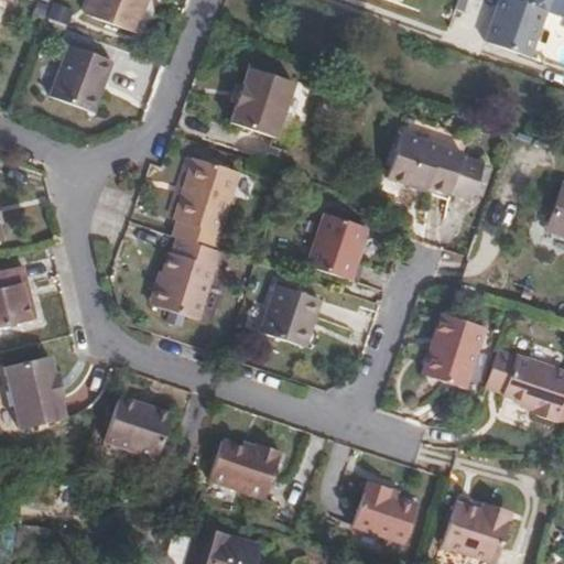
[(136,34),(148,3),(138,0),(90,0),(85,15),(136,34)]
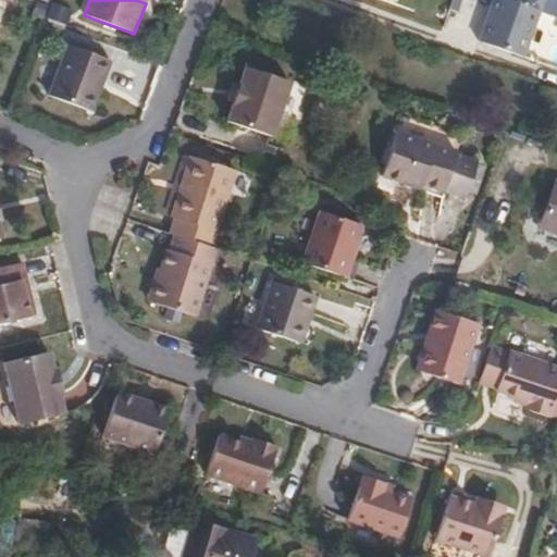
[(521,58),(540,0),(491,0),(487,11),(490,12),(486,22),(483,21),(477,42),(521,58)]
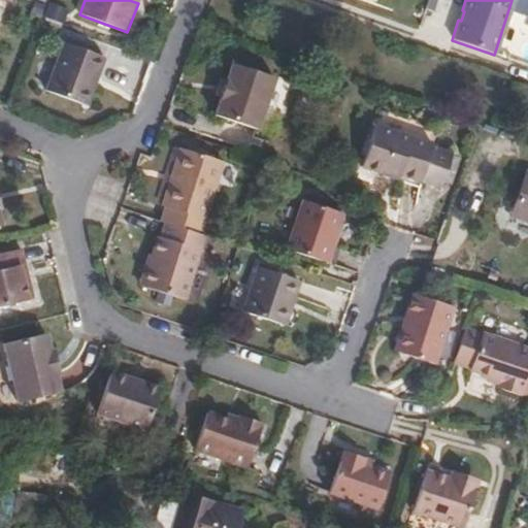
[(99,75),(106,57),(65,42),(46,91),(83,104),(94,73),(99,75)]
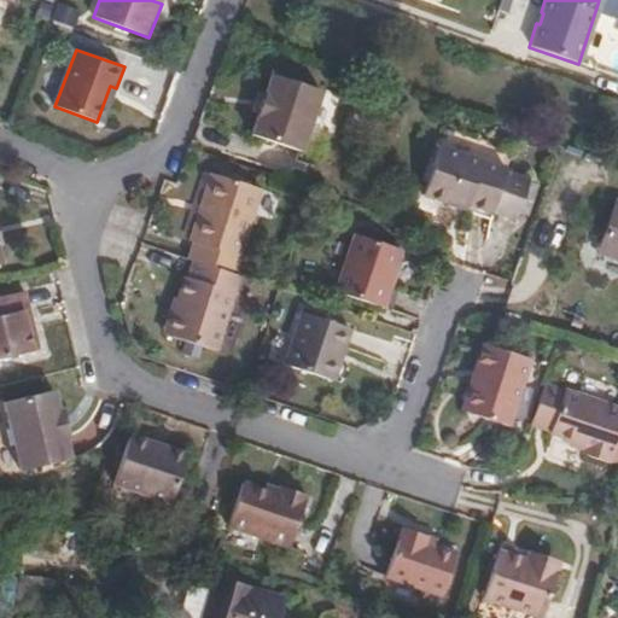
[(304,152),(326,93),(277,75),(268,97),(262,114),(255,134),(304,152)]
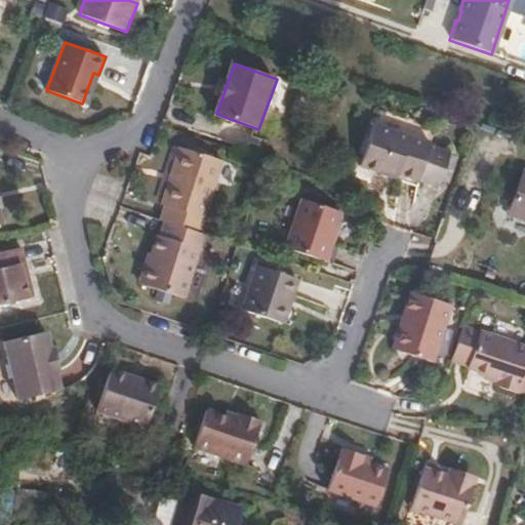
[(88,106),(98,75),(93,73),(82,104),(88,106)]
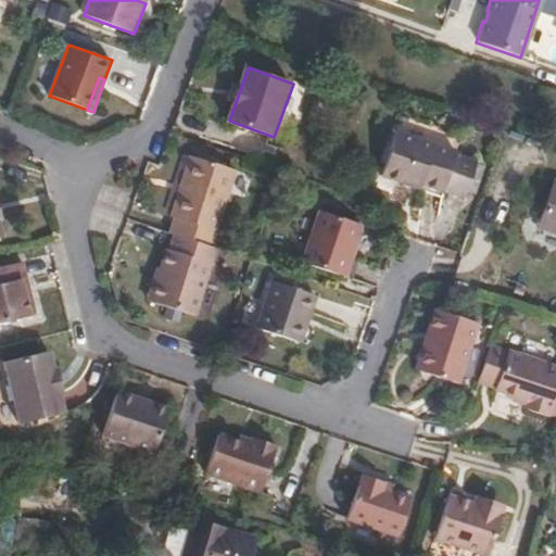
[(236,102),(241,87),(234,85),(228,100),(236,102)]
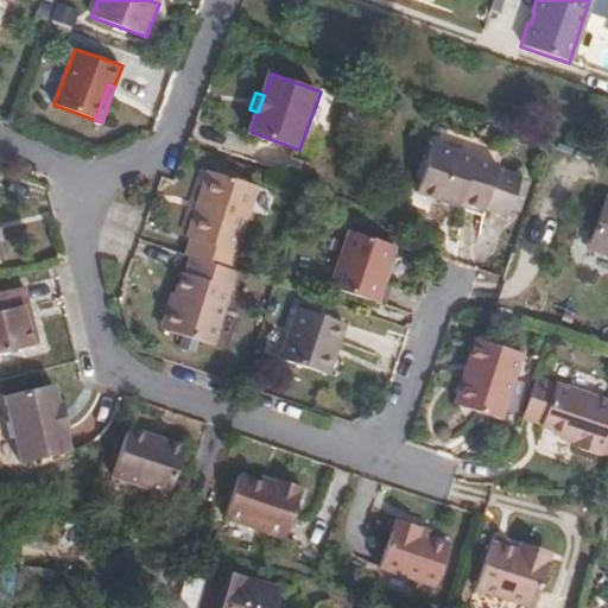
[(508,217),(523,179),(498,170),(499,168),(434,144),(416,192),(442,202),(443,196),(461,202),(483,210),(485,208),(508,217)]
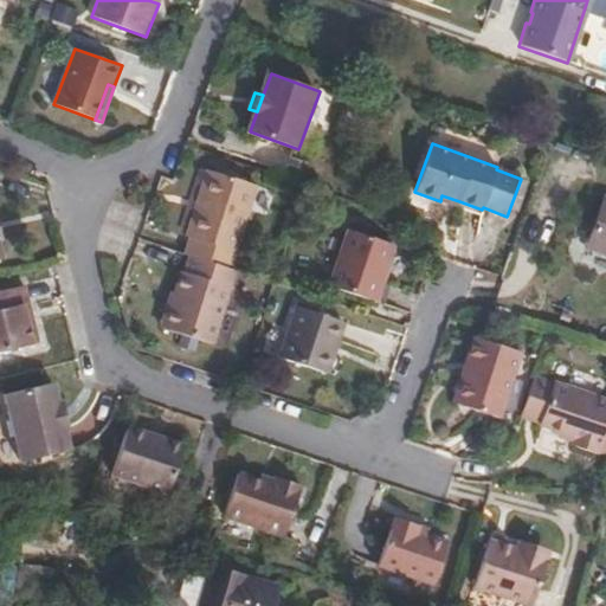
[(244,230),(258,185),(208,168),(194,213),(244,230)]
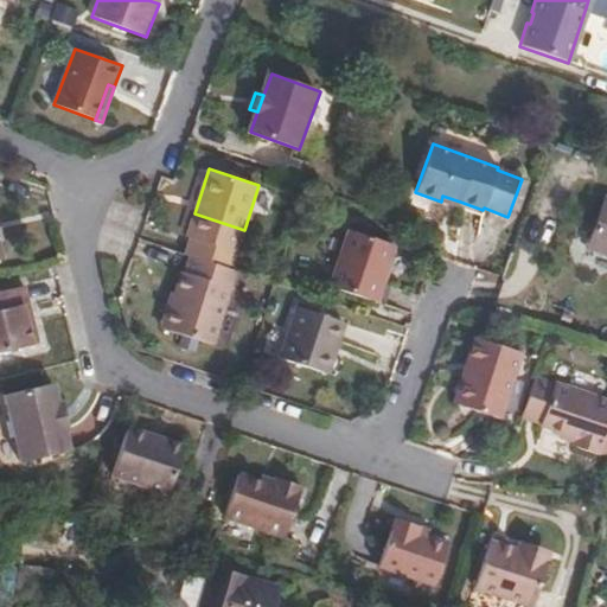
[(460,202),(442,196),(441,202),(459,208),(460,202)]
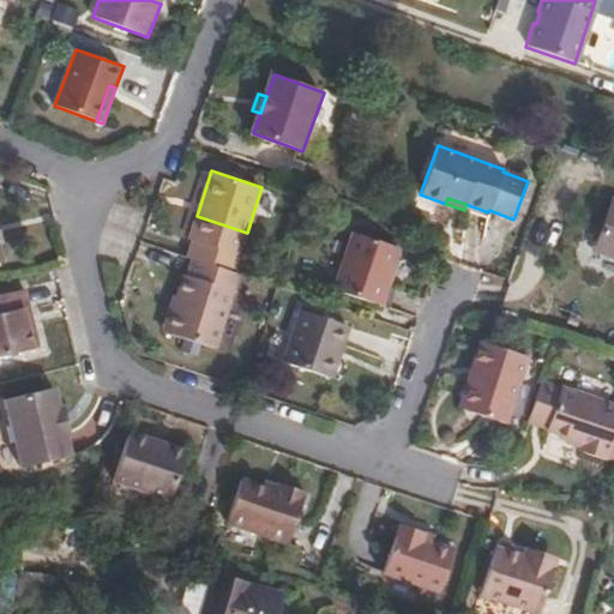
[(613,245),(613,212),(607,210),(596,240),(613,245)]
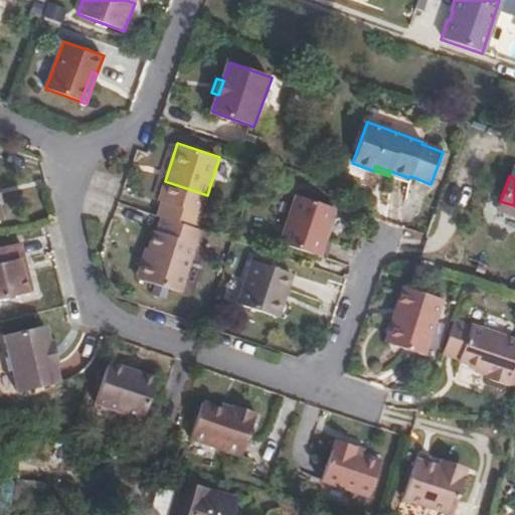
[(197,228),(207,195),(165,181),(159,199),(163,201),(158,216),(163,217),(197,228)]
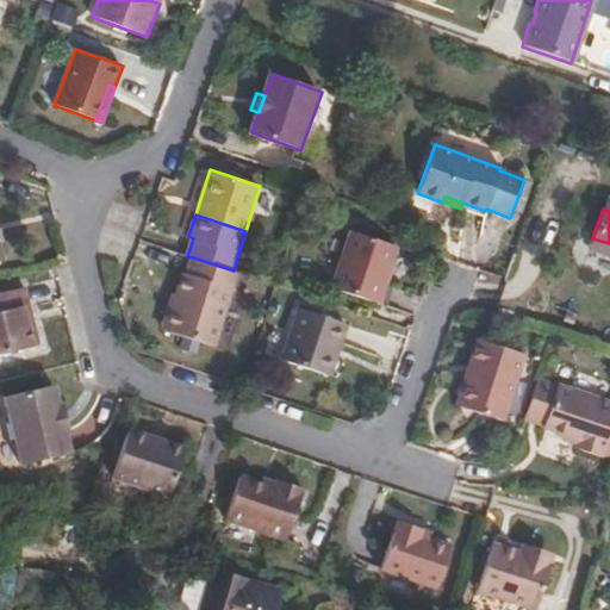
[(387,278),(397,247),(353,232),(342,263),(387,278)]
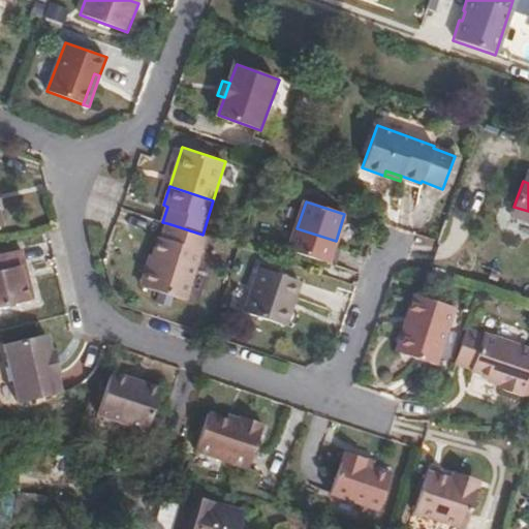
[(528,211),(514,207),(510,217),(528,223),(528,211)]
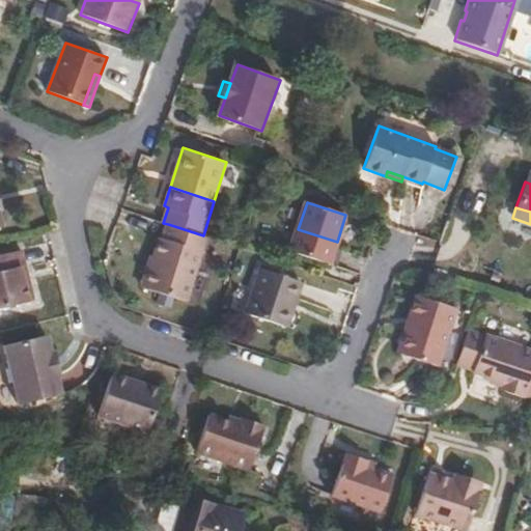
[(187,301),(208,236),(203,235),(168,224),(164,238),(161,236),(154,256),(161,258),(150,289),(187,301)]
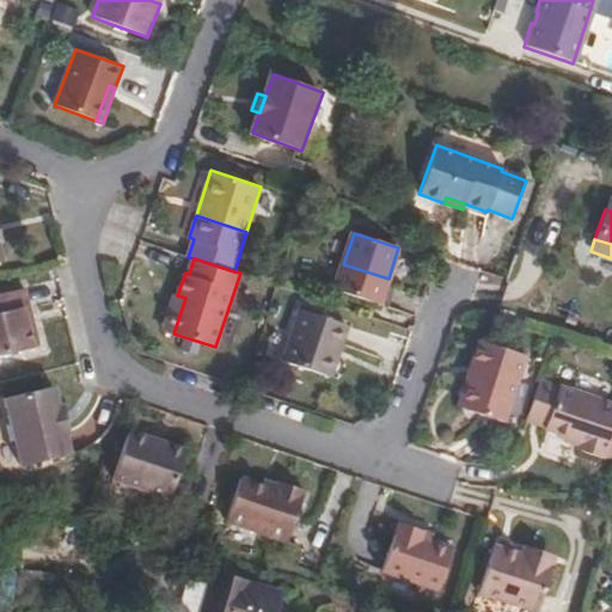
[(389,279),(343,264),(335,289),(379,304),(389,279)]
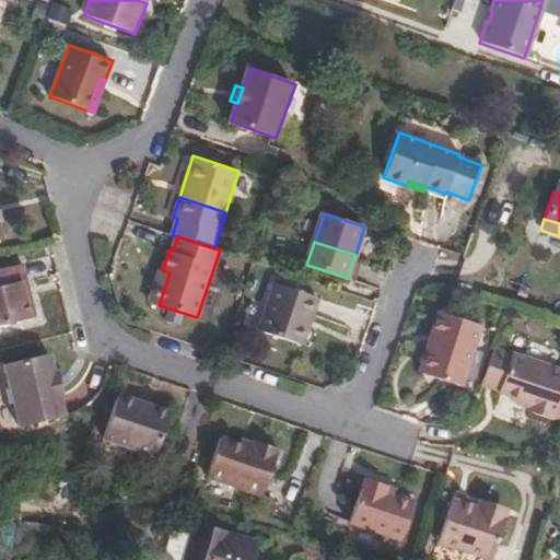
[(0,325),(31,318),(23,283),(30,282),(25,264),(0,268),(0,325)]
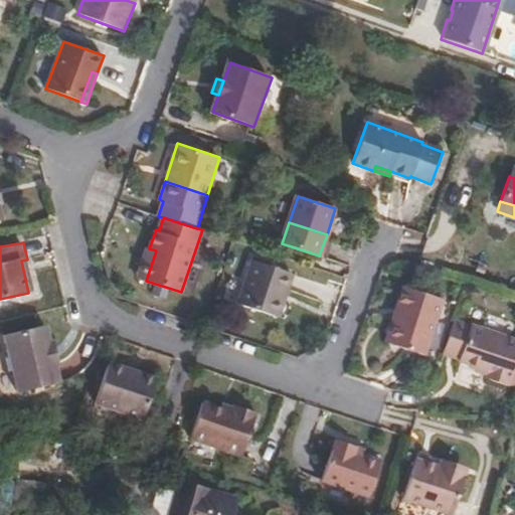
[(146,281),(156,250),(149,248),(148,247),(138,278),(146,281)]
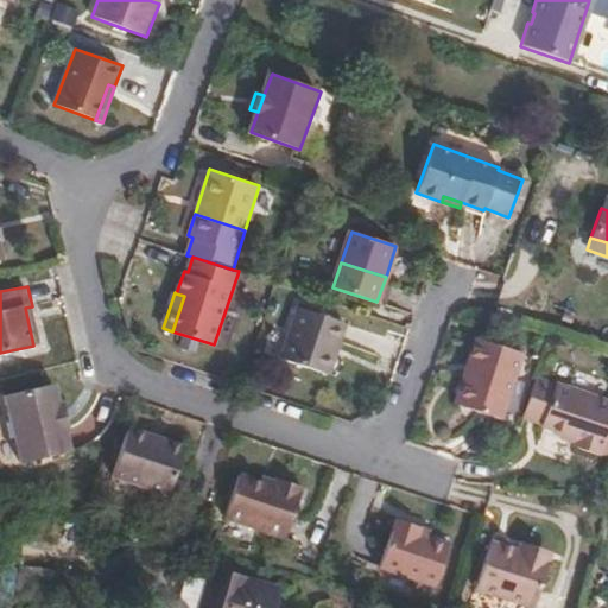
[(42,344),(32,306),(25,308),(33,346),(42,344)]
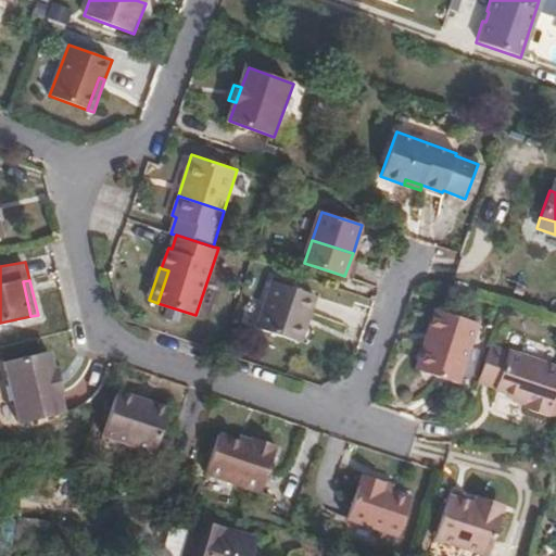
[(313,317),(319,298),(273,281),(257,328),(297,342),(306,315),(313,317)]
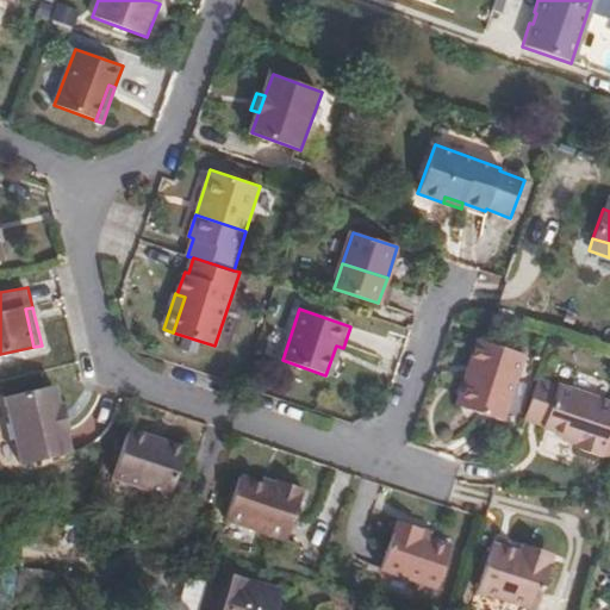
[(478,372),(465,410),(508,424),(530,359),(484,343),(474,369),(478,372)]
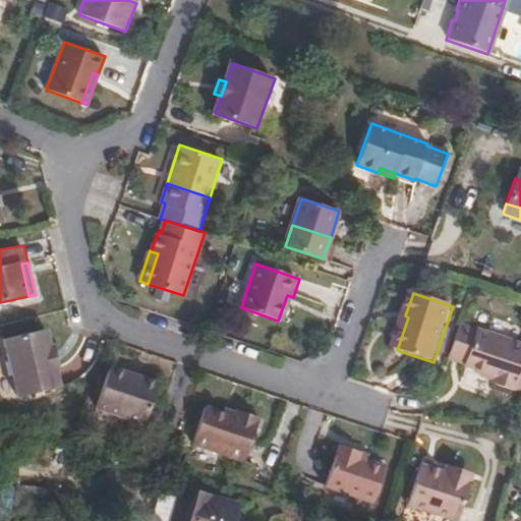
[(284,323),(293,297),(287,295),(278,321),(284,323)]
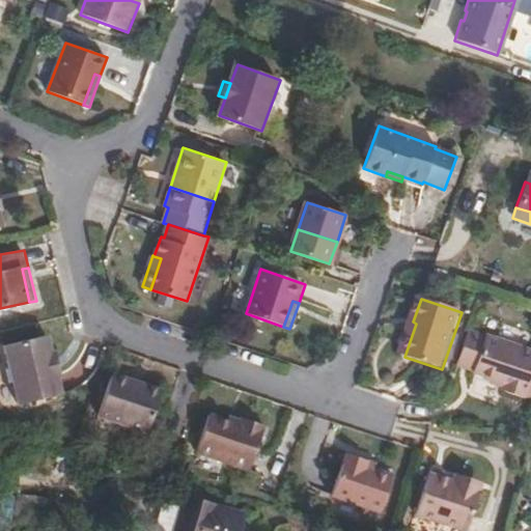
[(528,397),(530,387),(530,348),(492,336),(491,337),(472,330),(459,364),(479,371),(478,373),(508,384),(506,390),(528,397)]
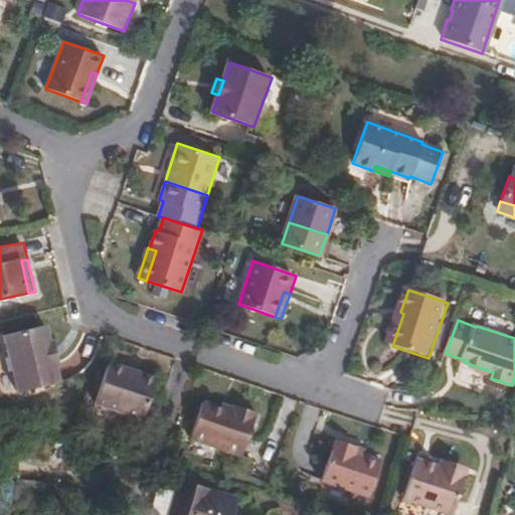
[(46,326),(5,335),(19,393),(60,383),(56,365),(58,364),(53,341),(50,341),(46,326)]
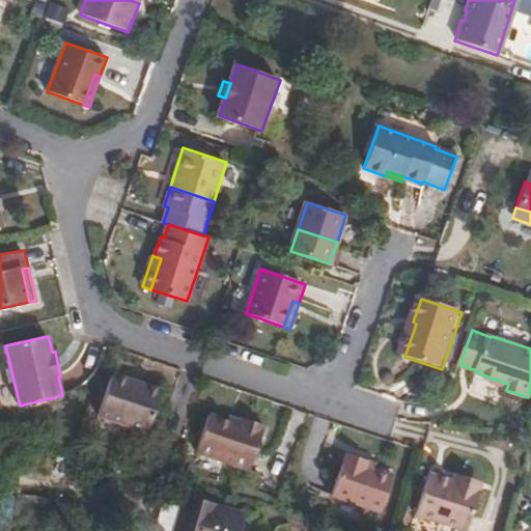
[(114,372),(100,414),(149,431),(163,389),(114,372)]
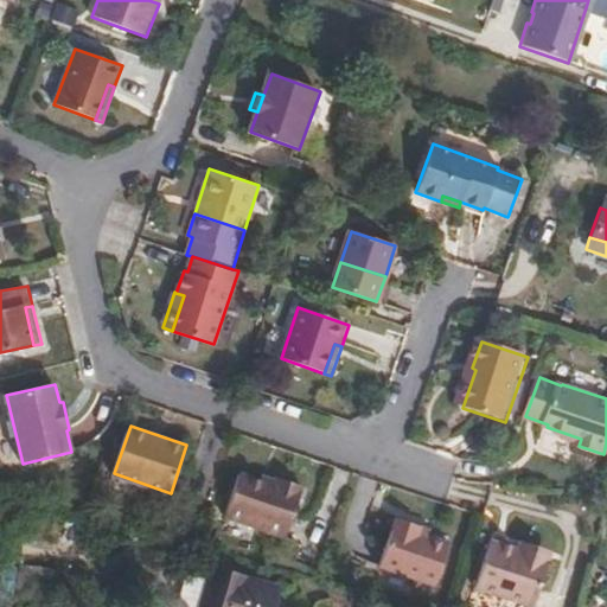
[(242,473),(227,517),(287,538),(304,486),(278,477),(275,485),(242,473)]
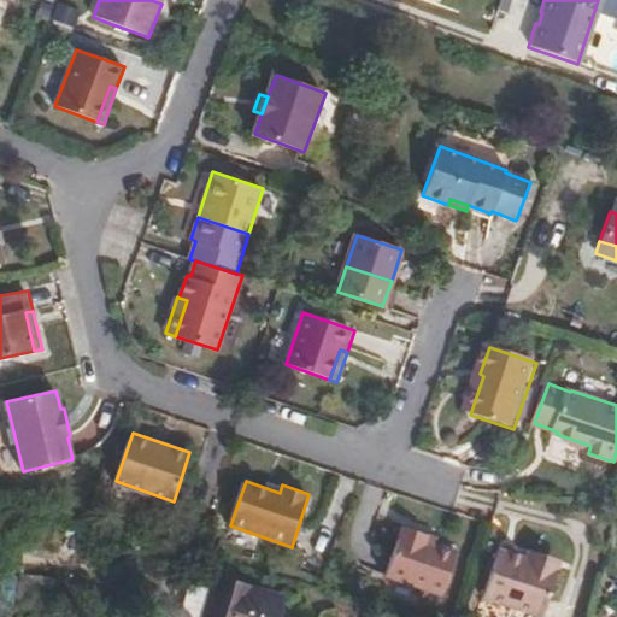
[(440,597),(456,552),(435,545),(423,540),(425,534),(401,524),(383,576),(440,597)]
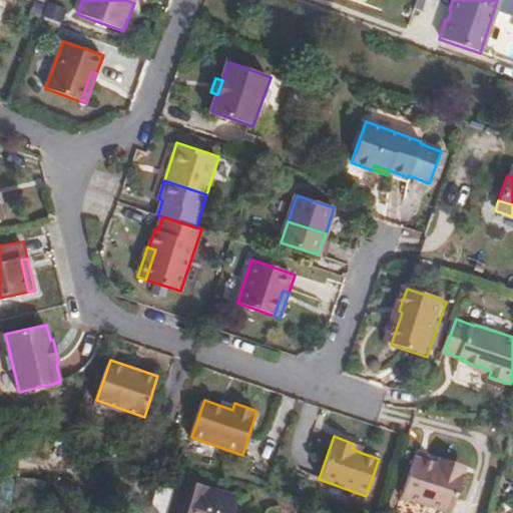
[(362,453),(364,447),(354,444),(352,449),(362,453)]
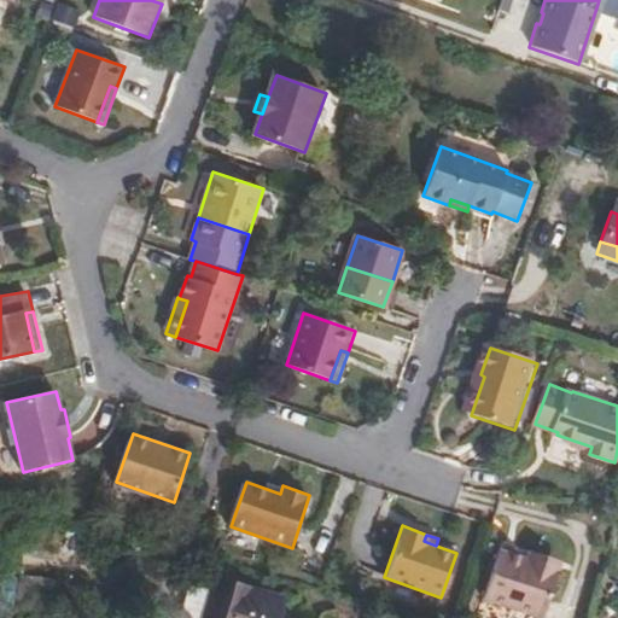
[(501,553),(483,601),(532,617),(542,617),(560,570),(529,559),(528,561),(501,553)]
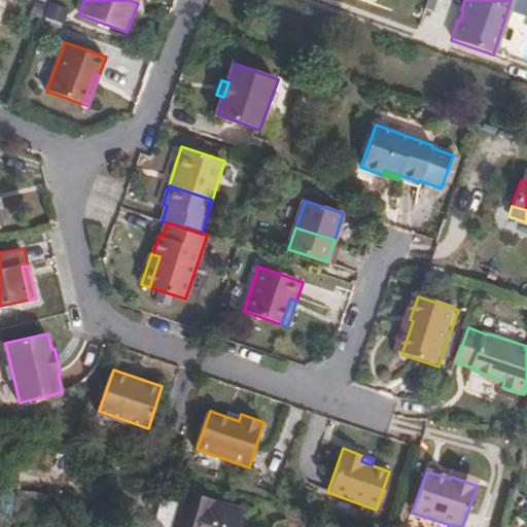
[(184,492),(173,526),(235,526),(241,508),(184,492)]
